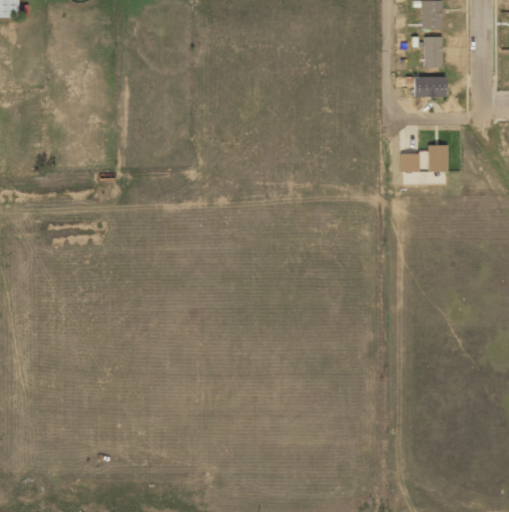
[(0,0),(0,17),(20,17),(19,0),(0,0)]
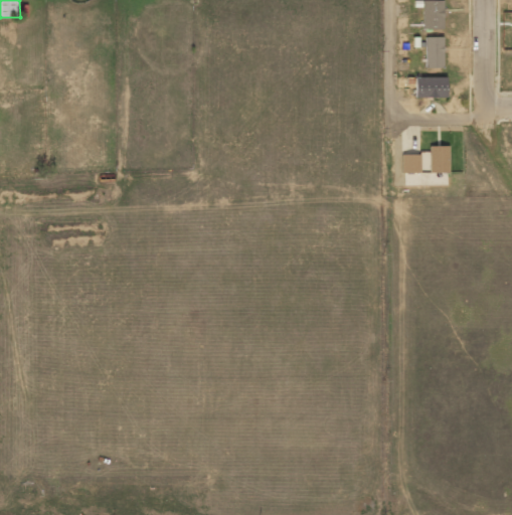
[(444,0),(436,0),(423,0),(424,29),(445,28),(444,0)]
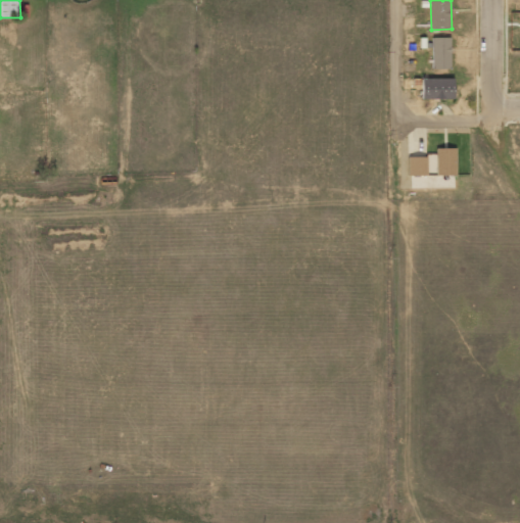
[(452,37),(434,37),(434,68),(452,68),(452,37)]
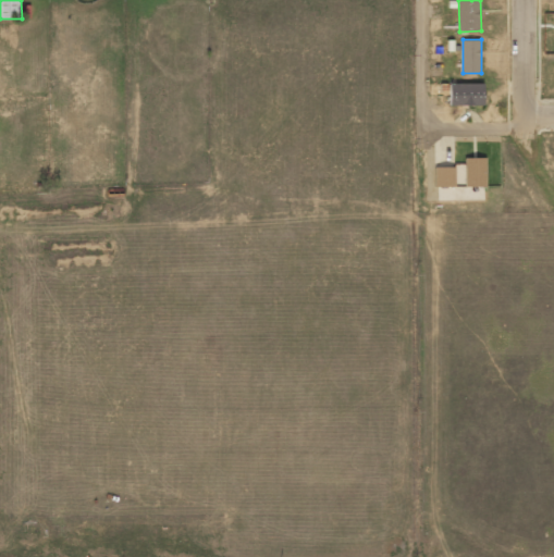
[(485,84),(452,84),(452,106),(485,104),(485,84)]
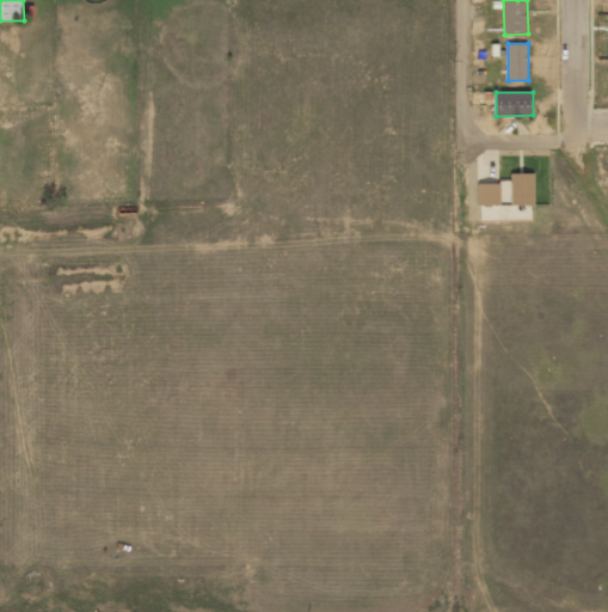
[(535,173),(511,173),(511,181),(502,181),(502,202),(535,203),(535,173)]
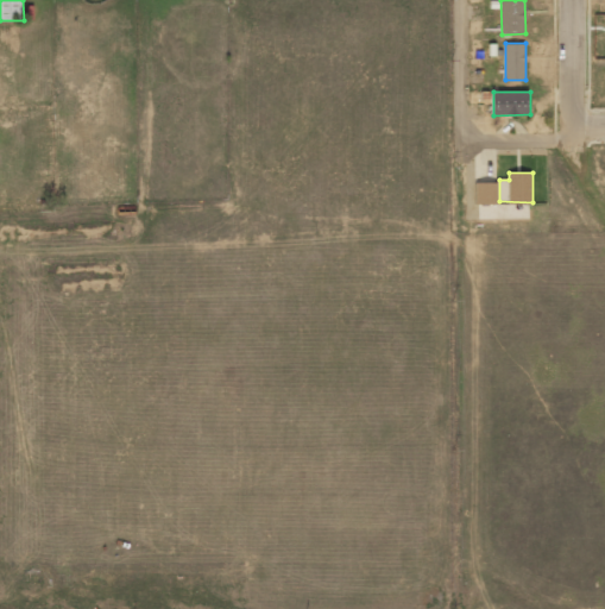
[(498,182),(477,182),(477,203),(498,203),(498,182)]
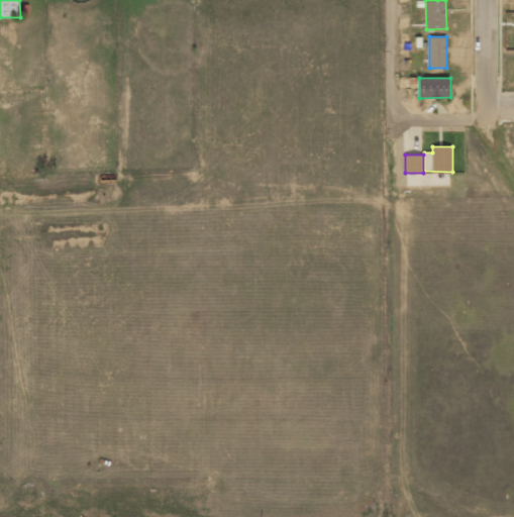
[(408,174),(409,186),(451,185),(451,180),(442,181),(441,173),(408,174)]
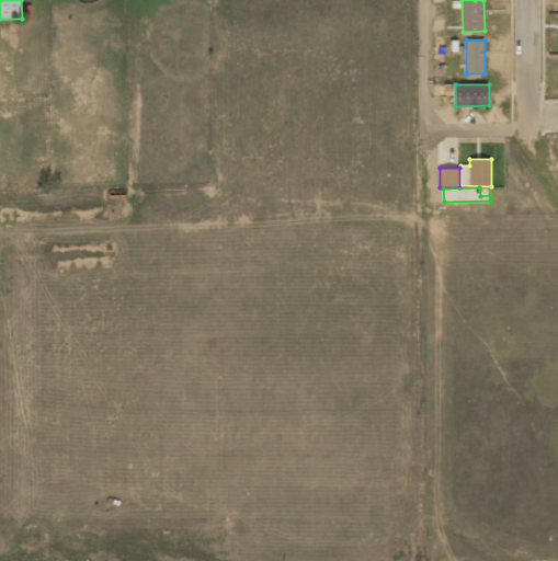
All buildings are outlined.
